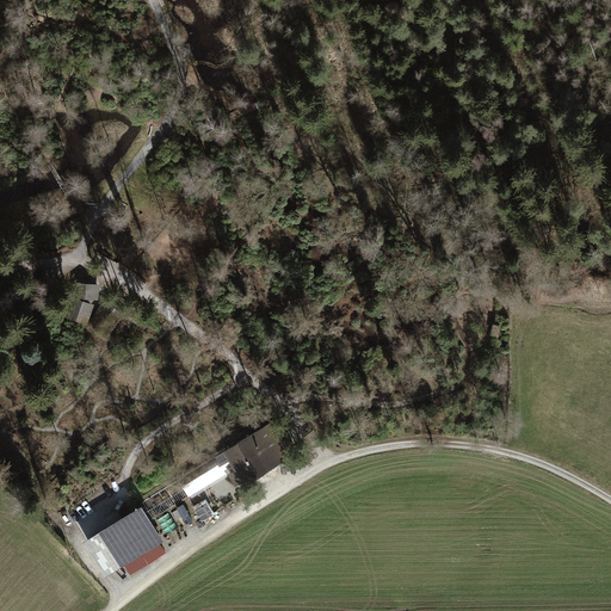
[(76,282),(74,298),(99,300),(100,284),(76,282)]
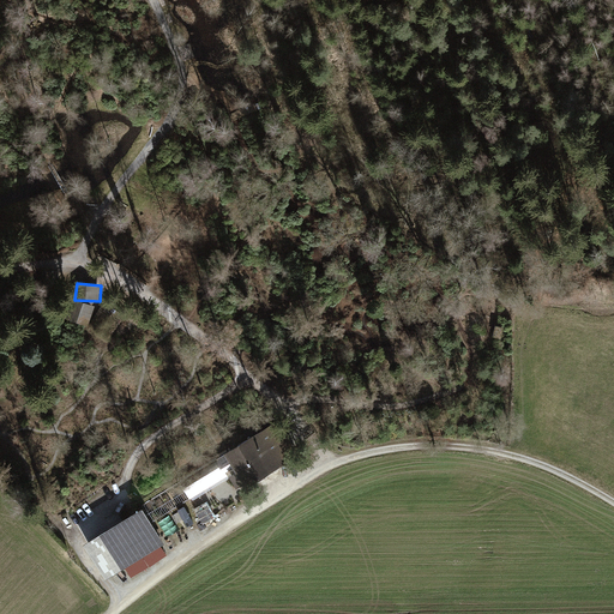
[(74,299),(67,319),(88,326),(95,306),(74,299)]
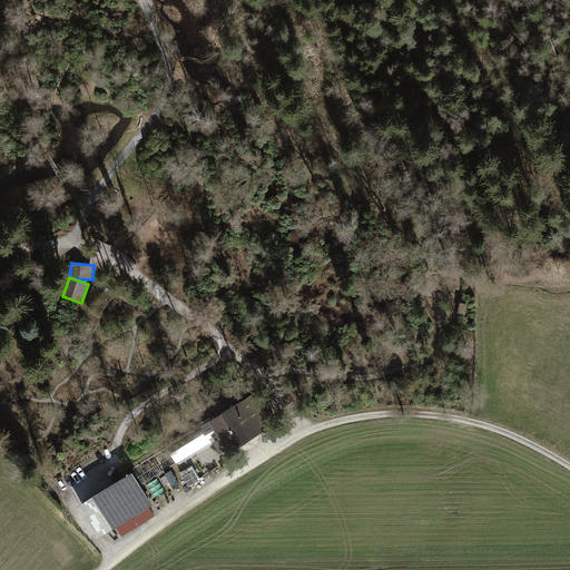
[(247,397),(212,420),(219,432),(229,449),(266,426),(247,397)]
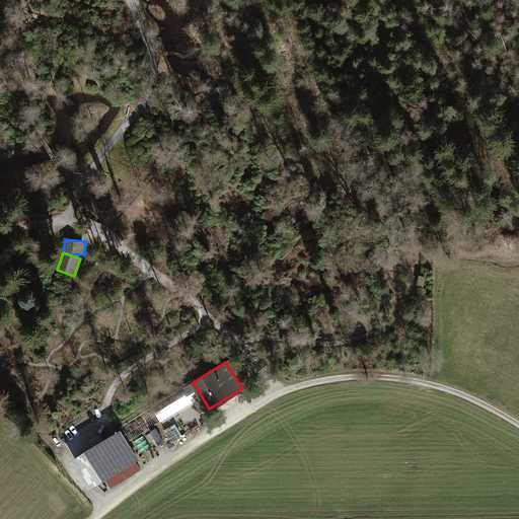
[(193,382),(120,427),(129,442),(193,402),(190,399),(200,393),(193,382)]
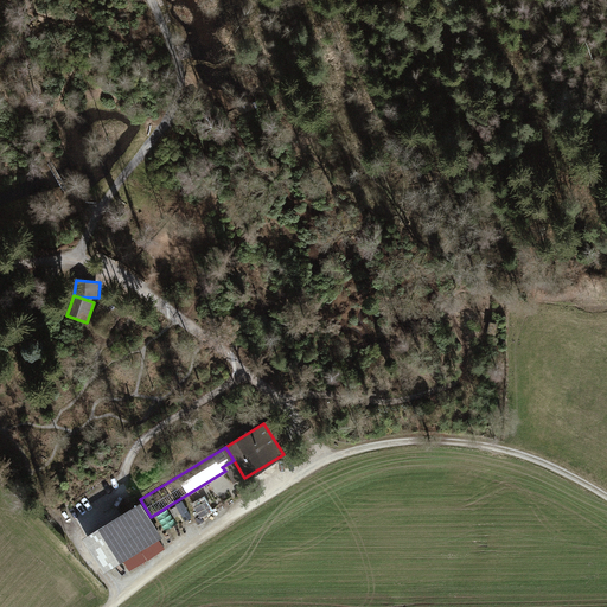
[(140,510),(89,541),(106,567),(155,536),(140,510)]
